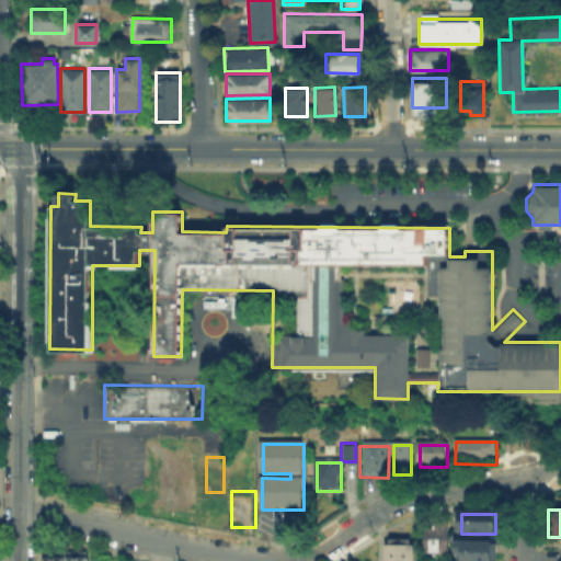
[(427,524),(450,524),(449,554),(427,554),(427,524)]
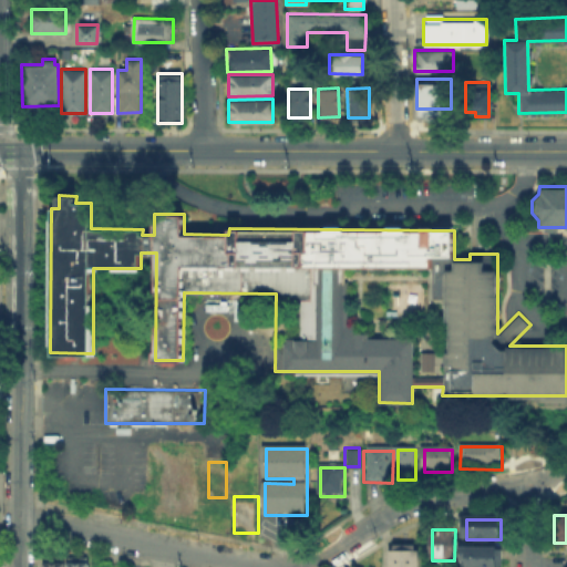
[(387,566),(387,548),(419,548),(419,566),(387,566)]
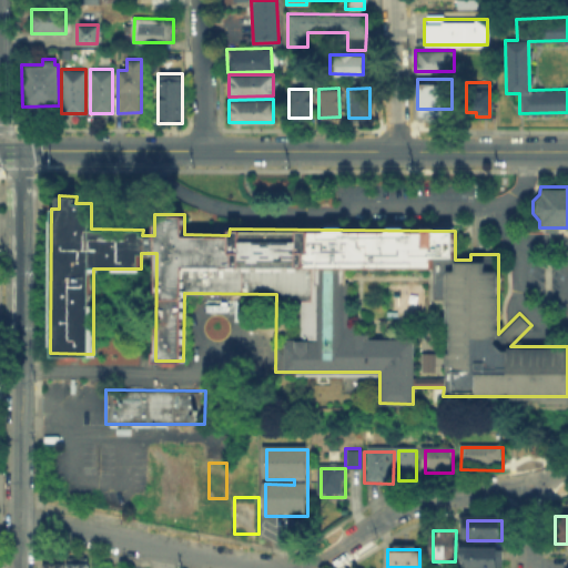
[(466,567),(466,550),(497,550),(497,567),(466,567)]
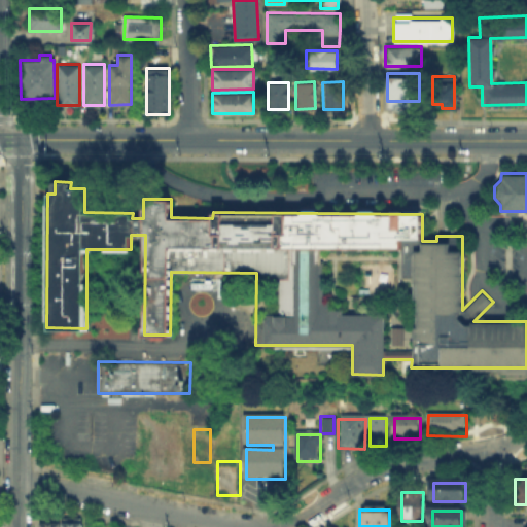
[(60,526),(80,526),(80,517),(61,517),(60,526)]
